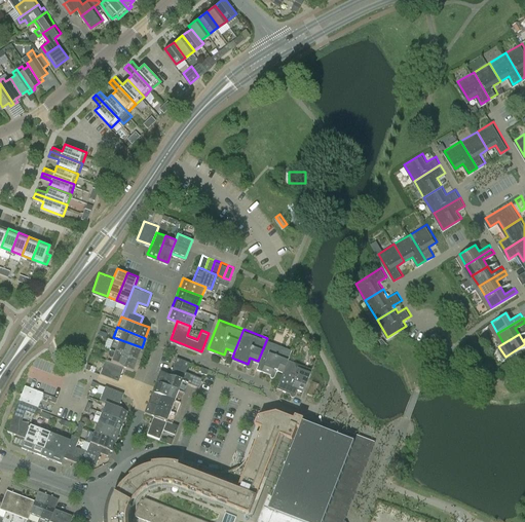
[(113,337),(110,347),(138,358),(142,347),(113,337)]
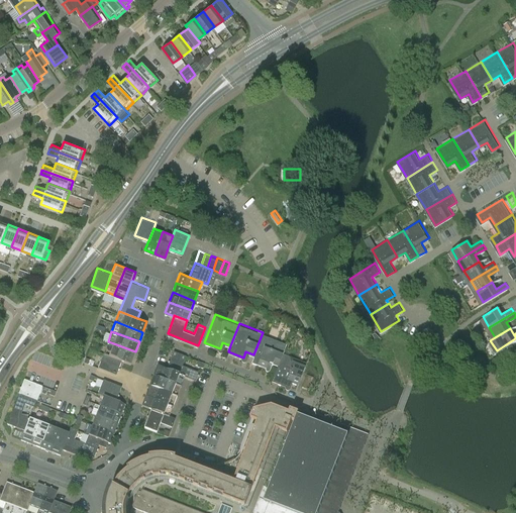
[(270,361),(277,364),(278,364),(283,351),(287,341),(263,332),(253,354),(251,361),(267,367),(270,361)]
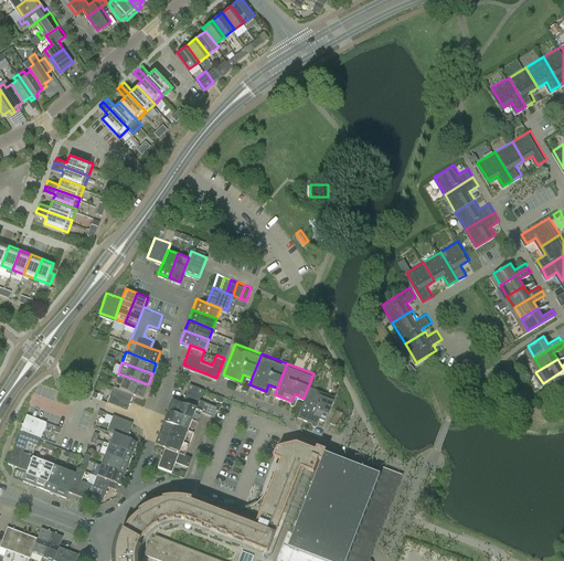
[(118,373),(114,384),(134,392),(144,397),(148,384),(118,373)]
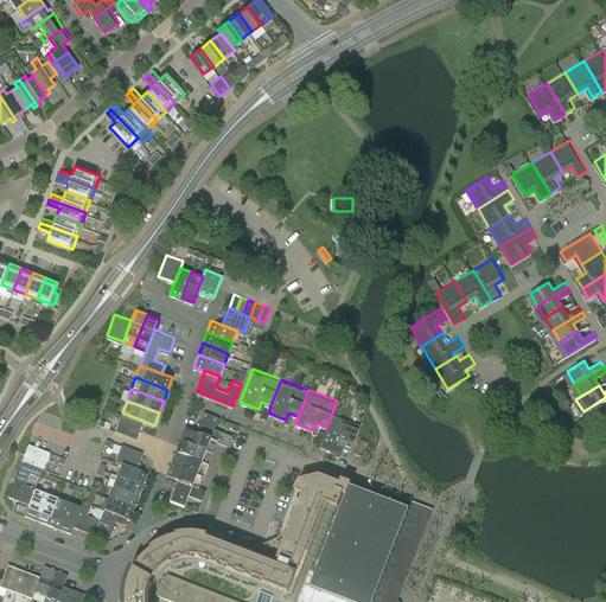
[(203,433),(217,439),(224,442),(229,443),(234,434),(228,431),(215,426),(218,415),(204,409),(196,430),(203,433)]
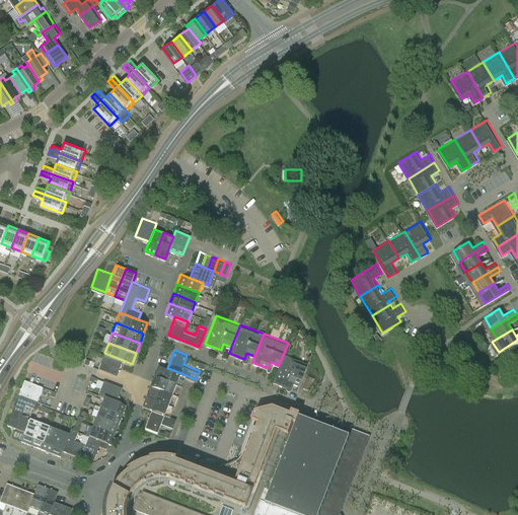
[(123,360),(104,353),(99,367),(117,374),(123,360)]
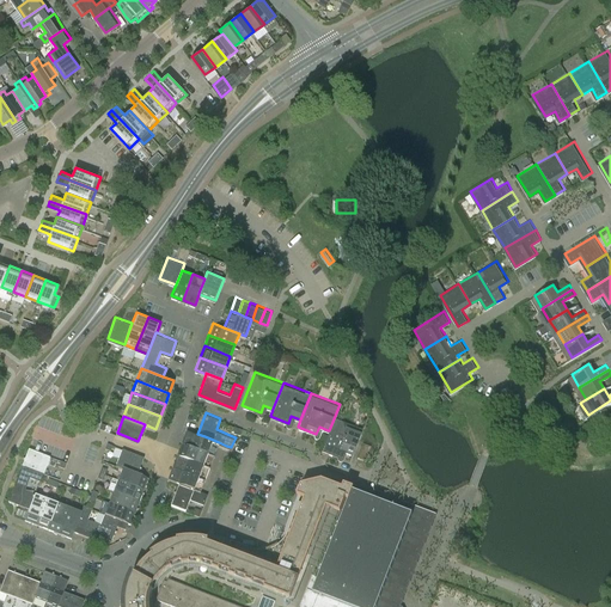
[(329,430),(328,430),(322,448),(340,455),(342,448),(353,453),(362,427),(335,416),(329,430)]
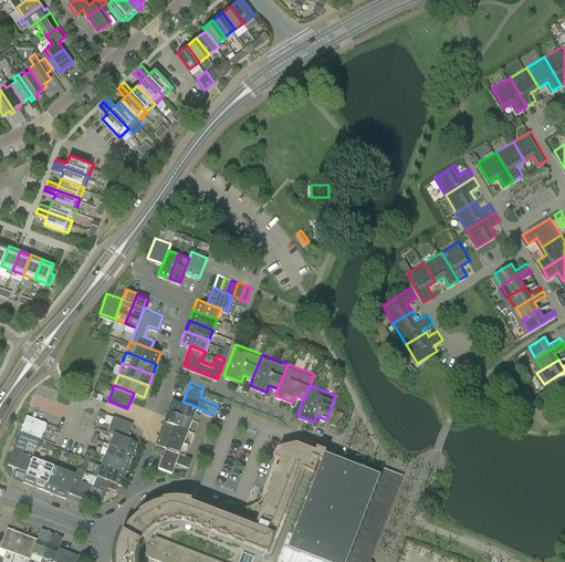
[(173,397),(168,408),(198,420),(202,409),(189,404),(182,402),(173,397)]
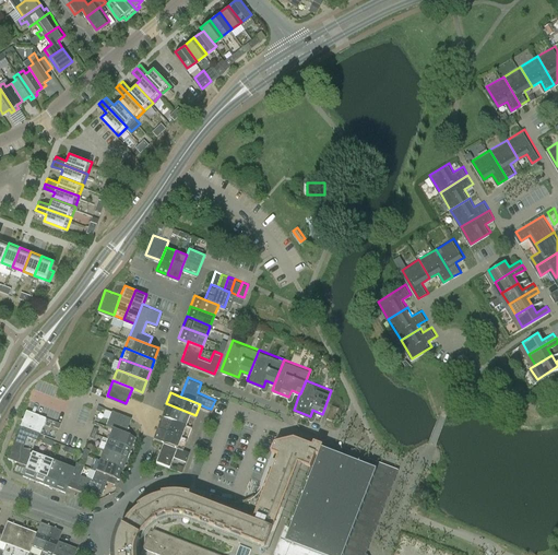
[(162,414),(192,426),(196,415),(166,403),(162,414)]
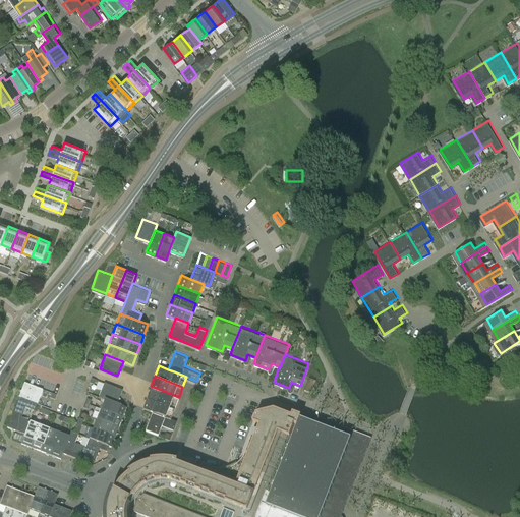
[(311,390),(316,378),(309,376),(305,387),(311,390)]
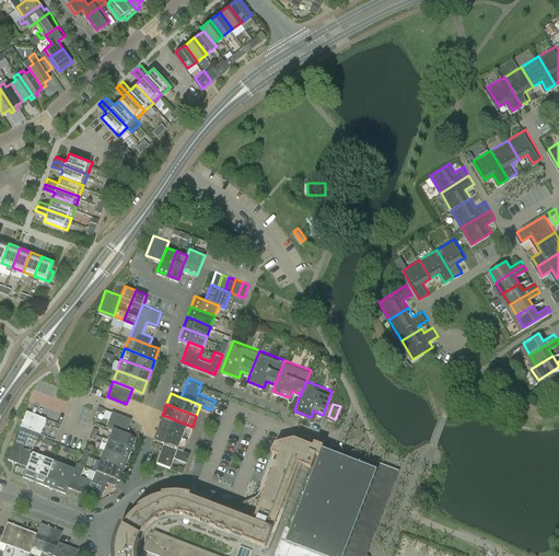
[(26,408),(21,423),(41,430),(46,416),(26,408)]
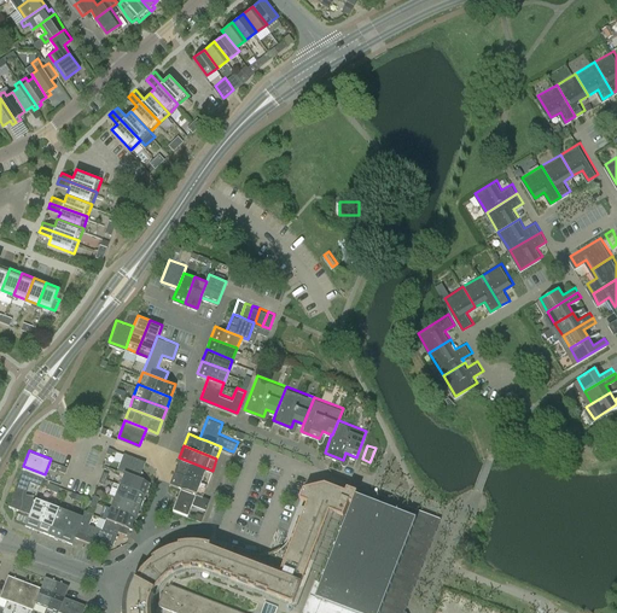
[(117,467),(124,471),(124,470),(139,476),(146,459),(124,450),(117,467)]
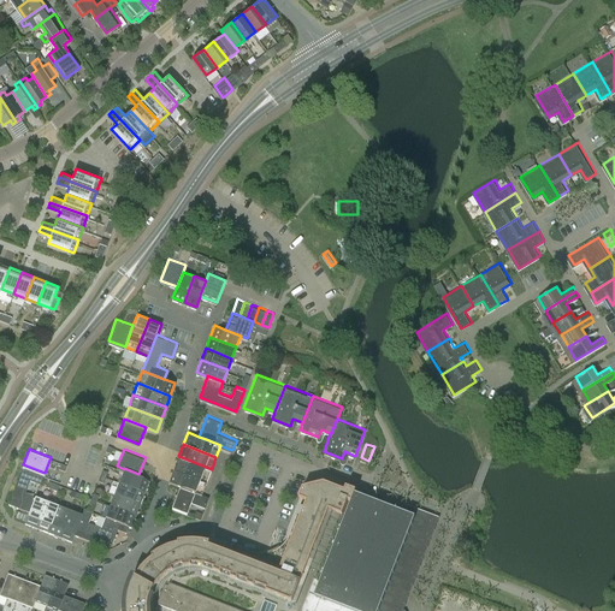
[(178,456),(173,468),(207,481),(212,469),(178,456)]
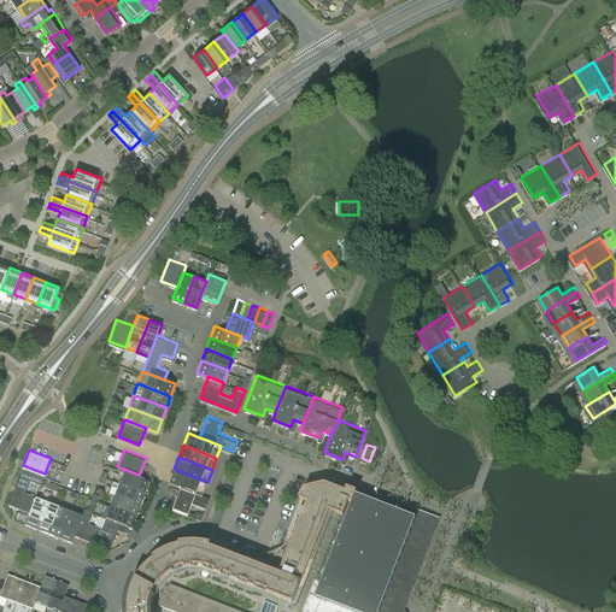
[(45,474),(23,465),(9,502),(29,510),(30,510),(36,495),(25,490),(30,478),(41,482),(45,474)]
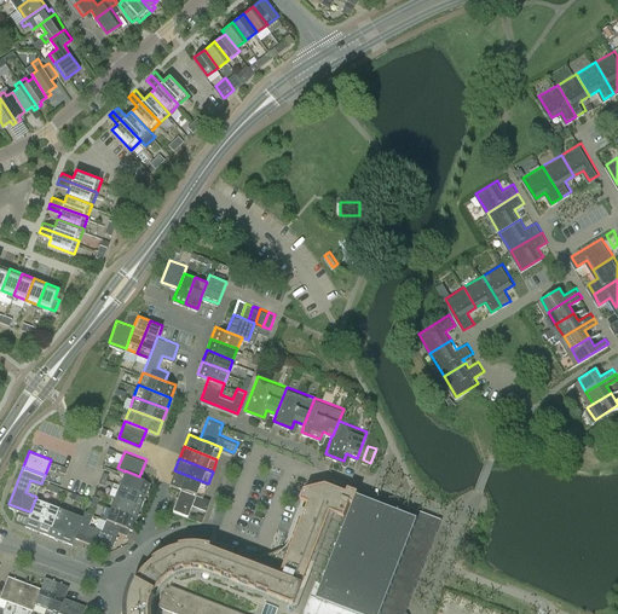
[(120,482),(146,492),(150,480),(139,476),(125,470),(125,471),(120,482)]
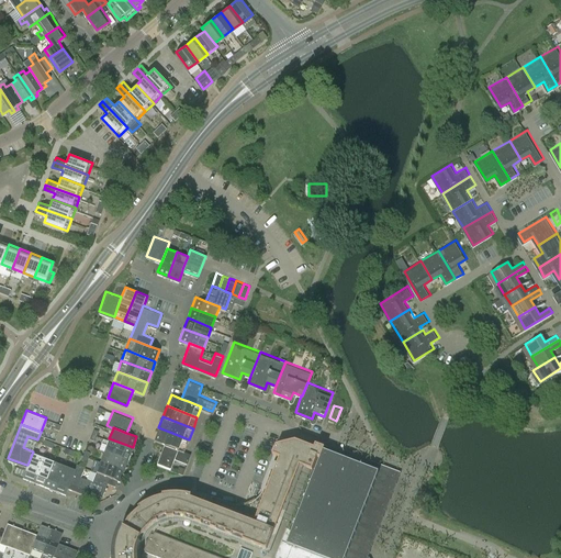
[(154,439),(165,443),(170,445),(184,450),(189,439),(158,427),(154,439)]
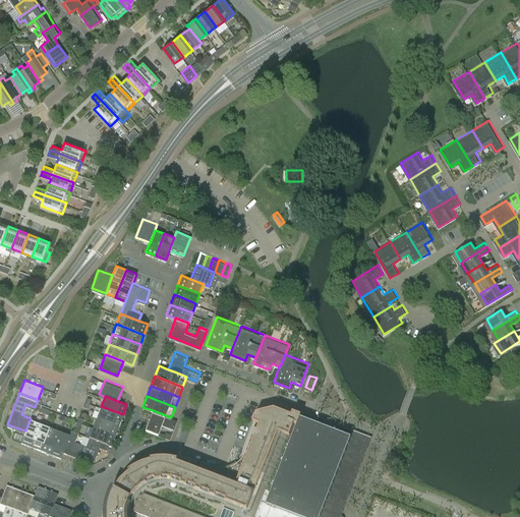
[(101,406),(98,415),(119,423),(123,414),(101,406)]
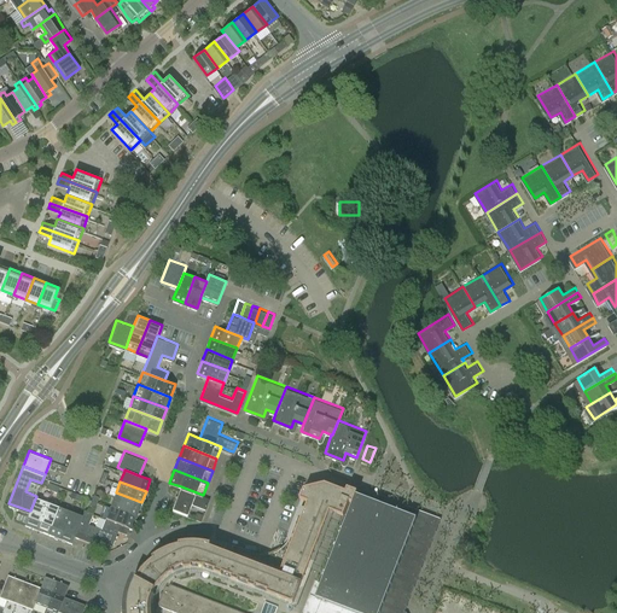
[(312,593),(314,594),(351,497),(353,492),(354,492),(354,491),(326,482),(310,485),(306,498),(296,525),(285,552),(278,555),(272,558),(236,544),(237,543),(234,543),(233,544),(234,544),(232,550),(213,543),(210,542),(204,541),(201,541),(192,541),(190,541),(184,542),(180,542),(181,544),(174,546),(173,547),(164,550),(162,552),(157,554),(155,556),(156,558),(151,562),(149,564),(144,570),(143,572),(139,578),(137,577),(135,579),(133,585),(132,588),(129,595),(129,597),(128,605),(128,607),(131,607),(129,612),(308,612),(304,611),(312,593)]
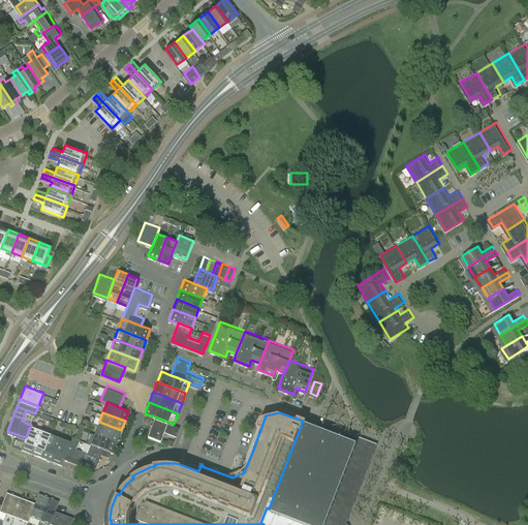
[(155,417),(148,435),(160,439),(164,430),(176,434),(180,426),(174,424),(160,419),(155,417)]
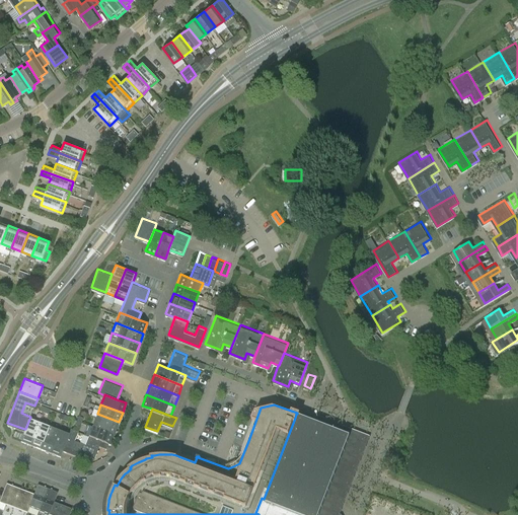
[(93,424),(115,432),(119,422),(97,414),(93,424)]
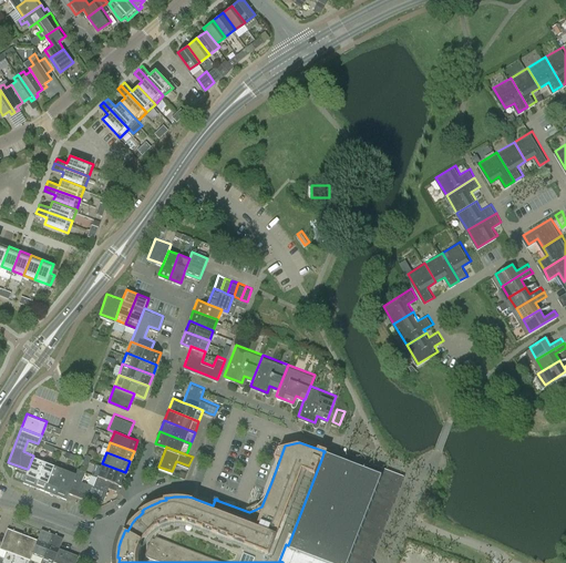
[(291,546),(288,545),(286,544),(279,561),(283,562),(372,562),(371,561),(405,473),(352,453),(350,461),(327,452),(291,546)]
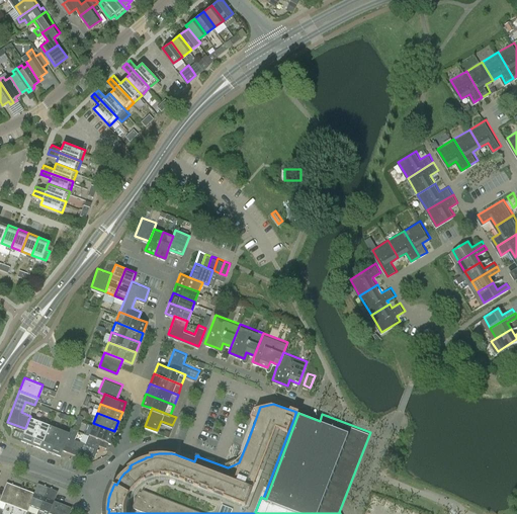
[(21,437),(31,441),(39,420),(30,416),(25,428),(24,428),(21,437)]
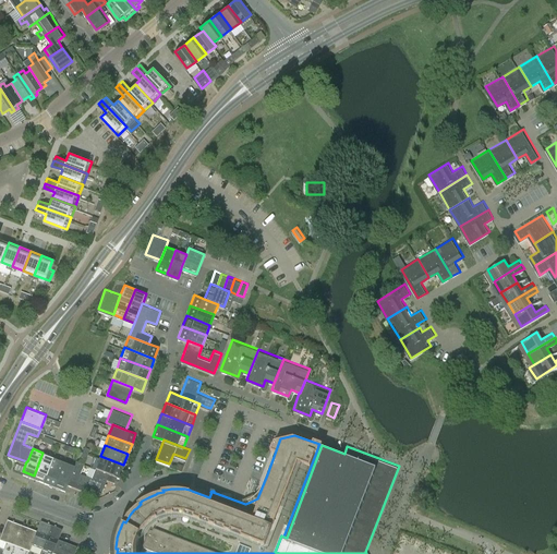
[(44,480),(53,456),(43,453),(34,476),(44,480)]
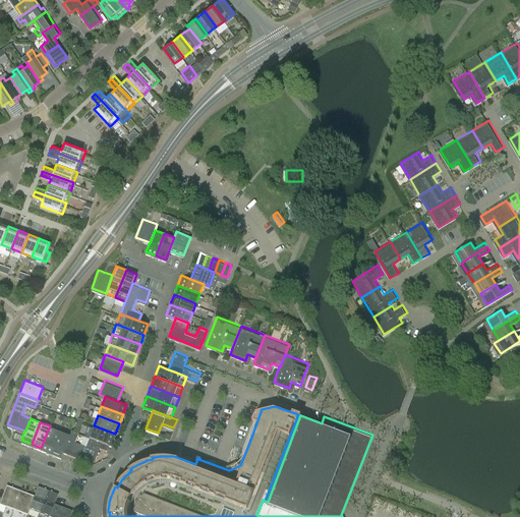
[(41,448),(51,452),(59,429),(50,425),(41,448)]
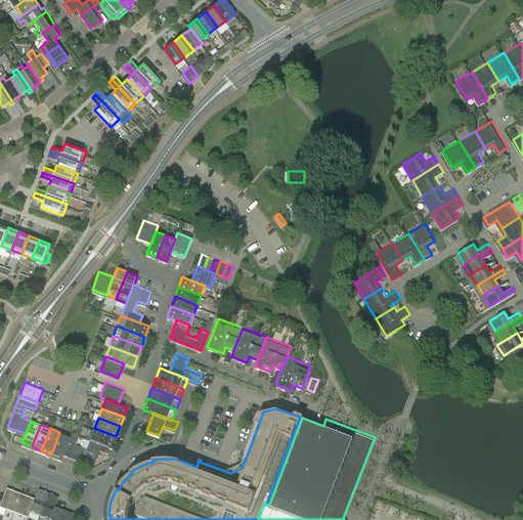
[(112,446),(116,436),(94,428),(90,438),(102,442),(102,443),(112,446)]
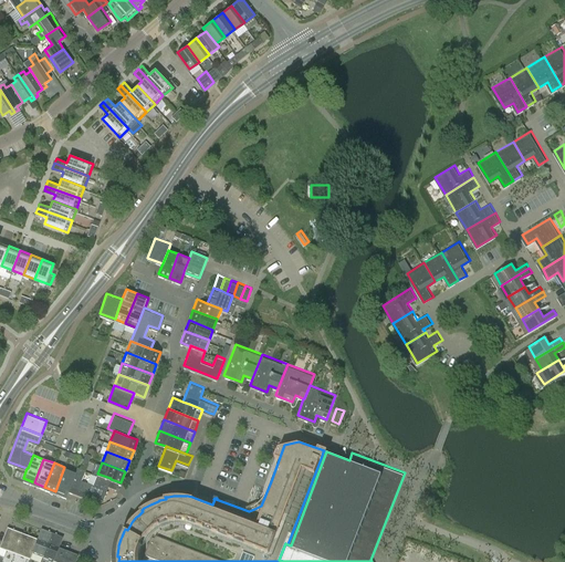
[(77,465),(75,471),(70,485),(71,485),(69,489),(85,496),(87,491),(104,498),(111,479),(111,478),(97,474),(94,482),(82,478),(85,468),(77,465)]
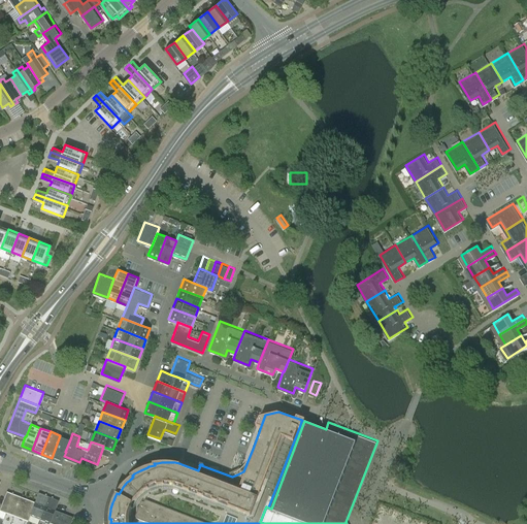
[(70,439),(60,435),(52,458),(62,462),(64,456),(66,452),(65,452),(70,439)]
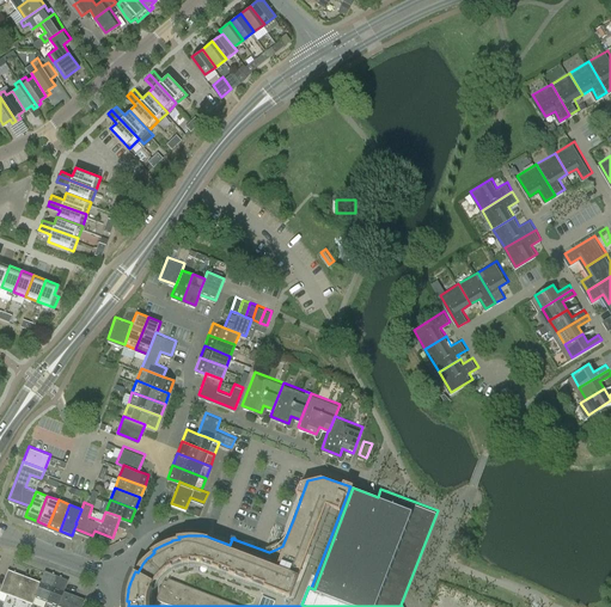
[(42,578),(41,578),(8,566),(0,588),(34,601),(36,594),(42,578)]
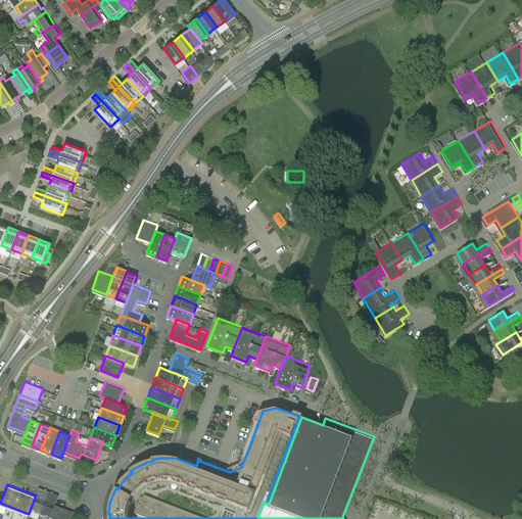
[(39,485),(35,494),(36,494),(31,508),(40,512),(48,489),(39,485)]
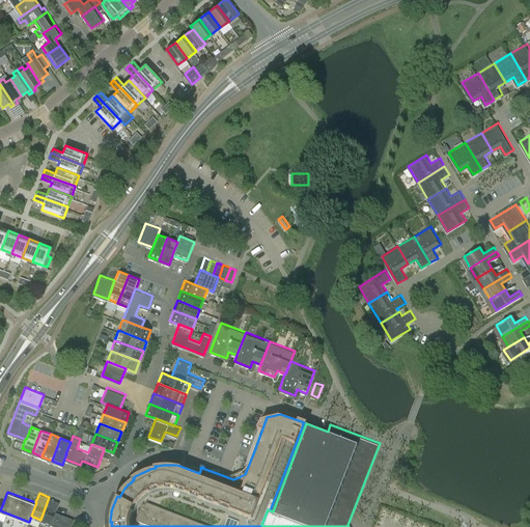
[(40,520),(51,523),(56,510),(60,501),(49,497),(40,520)]
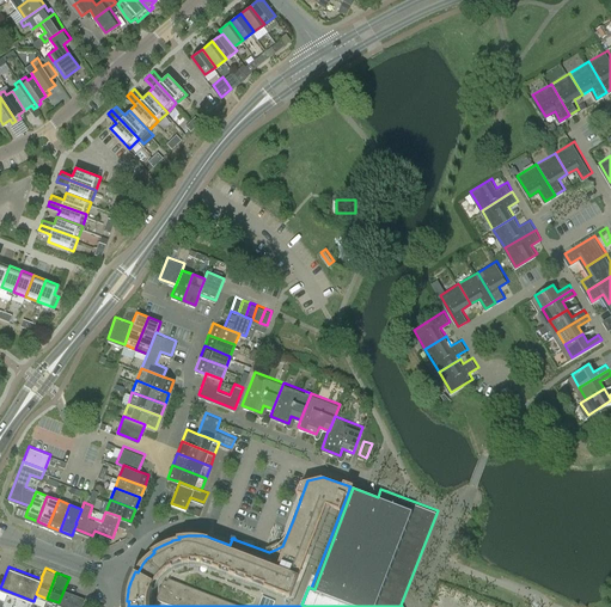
[(65,588),(59,602),(68,606),(80,606),(85,596),(65,588)]
